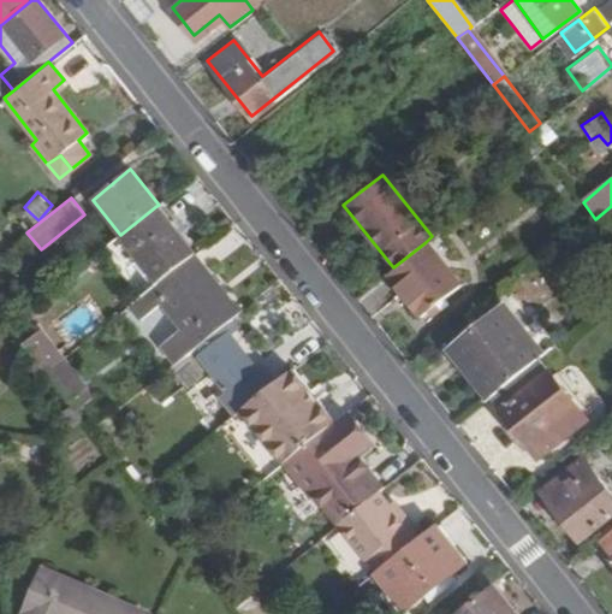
[(156,206),(120,235),(158,282),(194,252),(195,251),(156,206)]
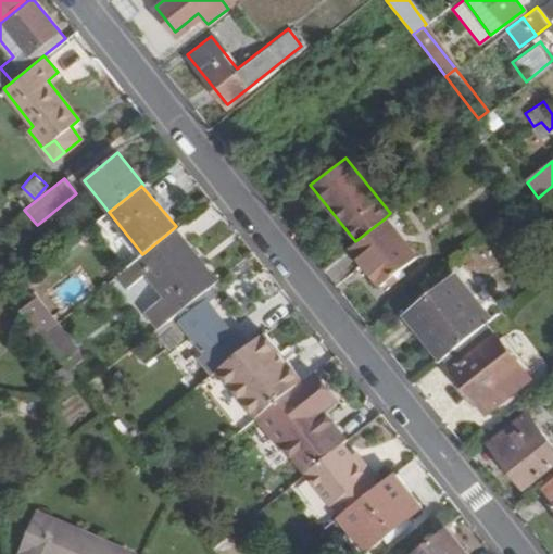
[(109,212),(104,216),(121,237),(115,241),(132,262),(142,254),(109,212)]
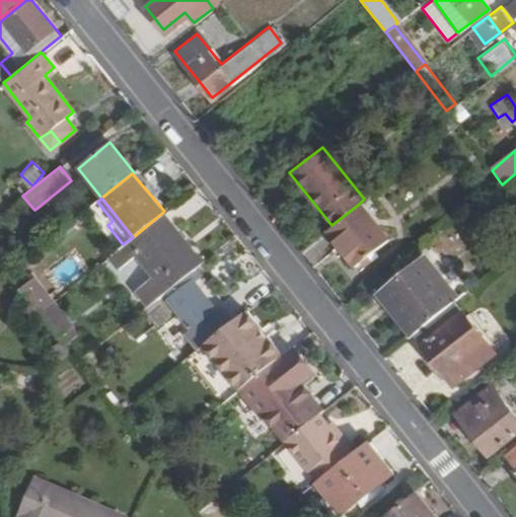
[(386,238),(359,204),(332,225),(325,230),(354,266),(386,238)]
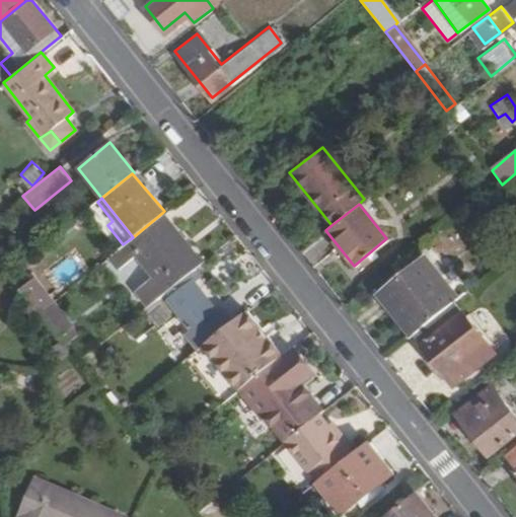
[(152,277),(134,290),(145,304),(161,292),(187,272),(202,261),(163,212),(133,237),(123,244),(107,257),(117,269),(135,253),(152,277)]
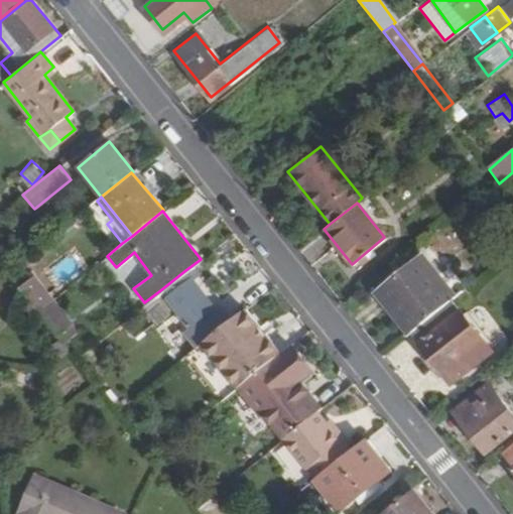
[(377,291),(389,307),(392,304),(411,329),(450,298),(454,295),(421,255),(377,291)]
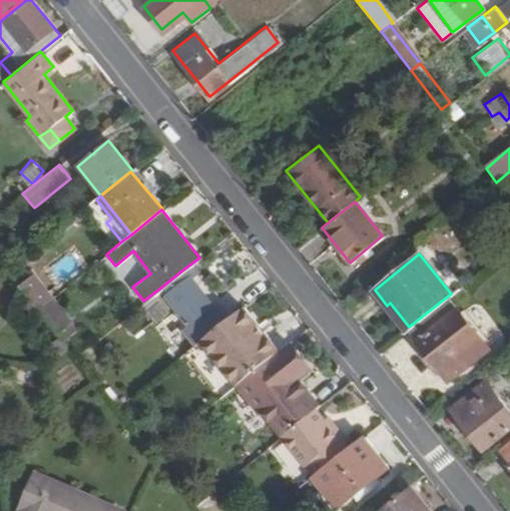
[(186,324),(211,304),(184,269),(159,289),(186,324)]
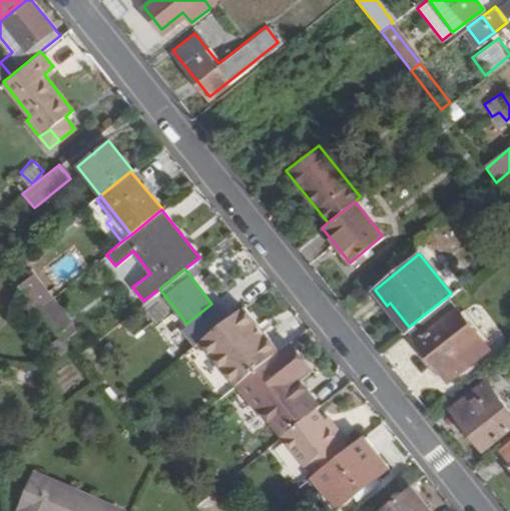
[(20,283),(39,306),(52,296),(33,272),(20,283)]
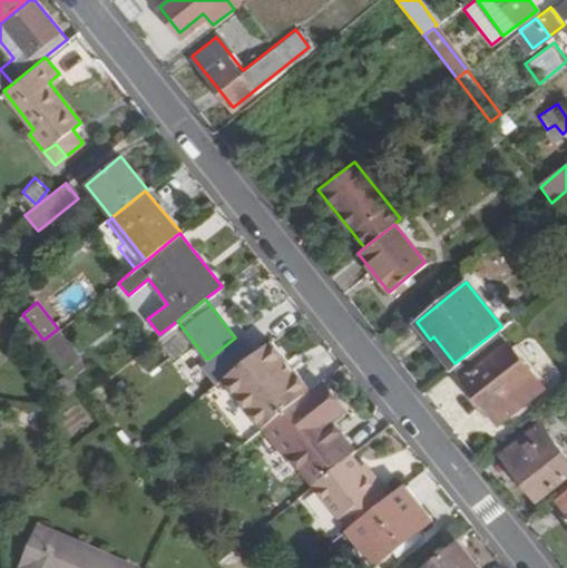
[(45,342),(71,376),(86,365),(79,358),(81,356),(59,330),(45,342)]
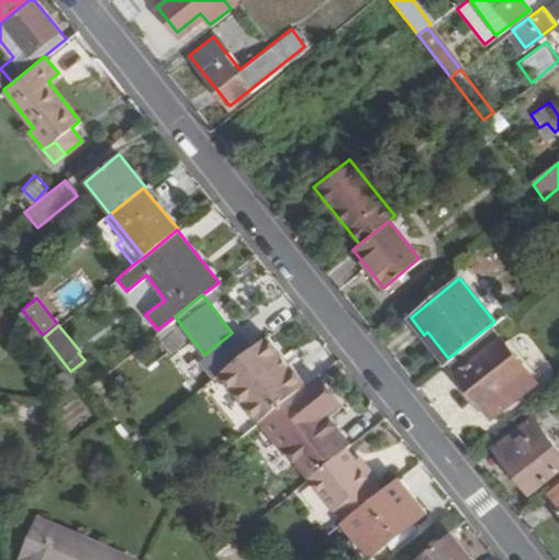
[(534,381),(490,325),(448,358),(446,360),(491,416),(534,381)]
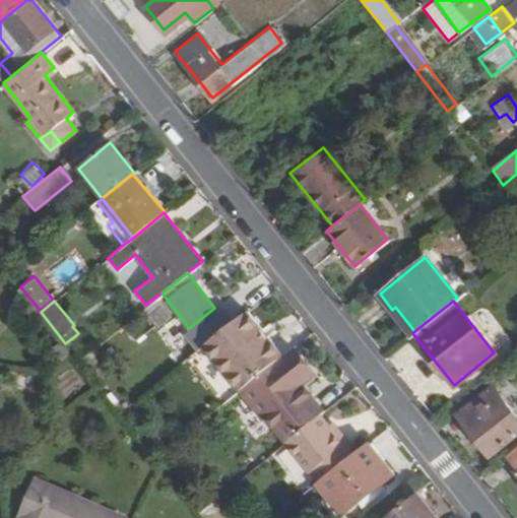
[(170,315),(162,305),(147,317),(154,326),(170,315)]
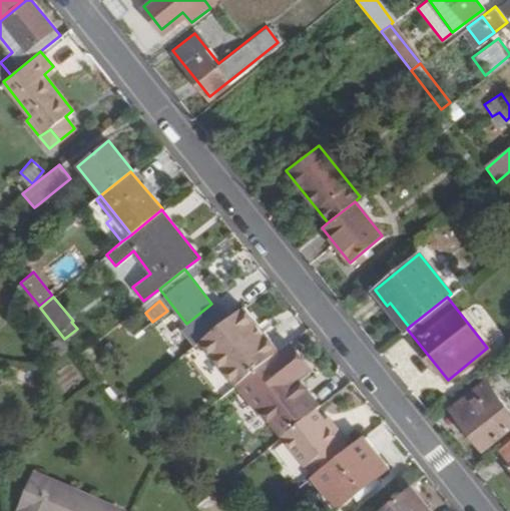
[(387,306),(406,330),(407,329),(409,327),(390,303),(387,306)]
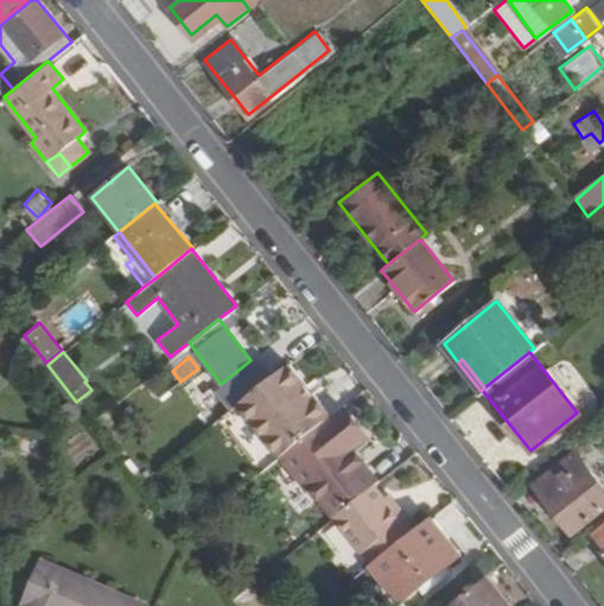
[(218,420),(260,472),(281,455),(304,436),(330,415),(287,365),(218,420)]
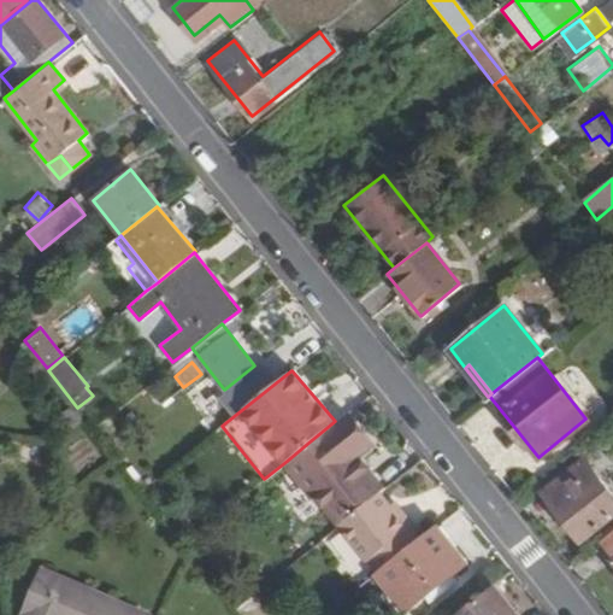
[(71,403),(60,411),(72,427),(83,419),(71,403)]
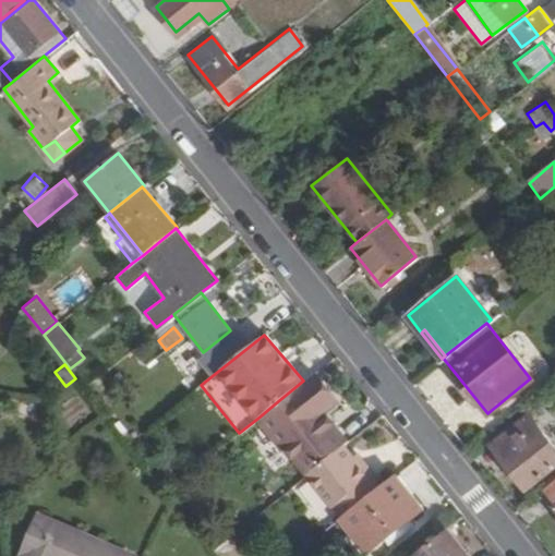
[(316,371),(303,381),(279,400),(258,418),(304,474),(346,442),(335,427),(330,431),(320,418),(340,401),(316,371)]
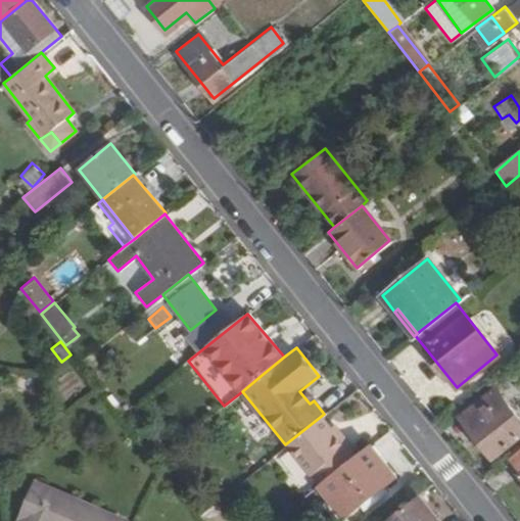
[(519,423),(493,389),(459,416),(491,457),(519,433),(519,423)]
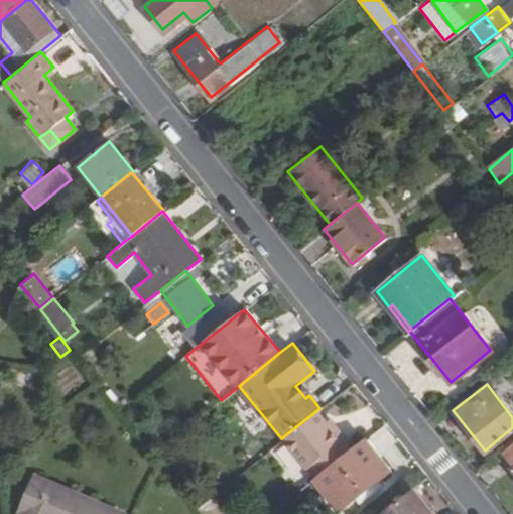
[(355,425),(333,397),(319,408),(281,438),(304,468),(306,465),(316,478),(355,447),(344,433),(355,425)]
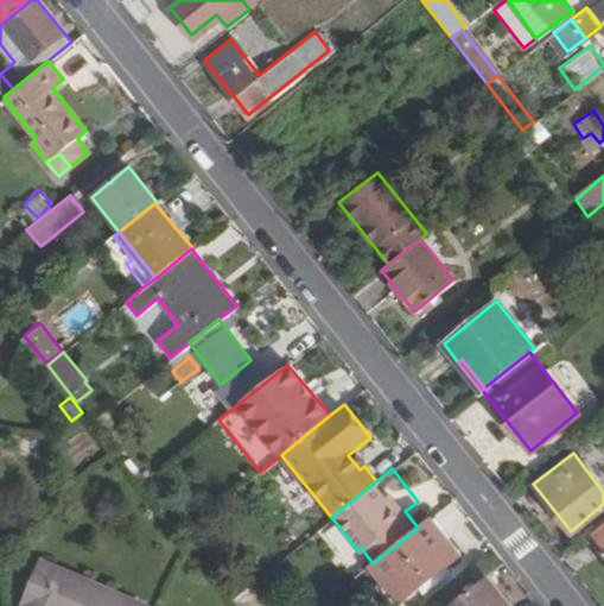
[(461,553),(431,516),(418,528),(373,563),(369,566),(399,603),(461,553)]
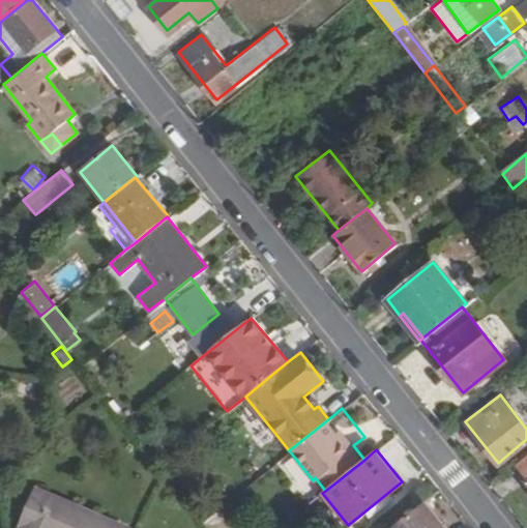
[(526,453),(515,464),(526,478),(526,480),(526,481),(526,453)]
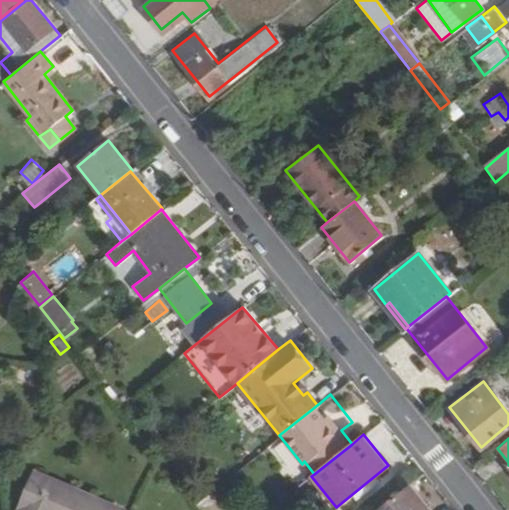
[(35,469),(18,509),(116,509),(118,506),(35,469)]
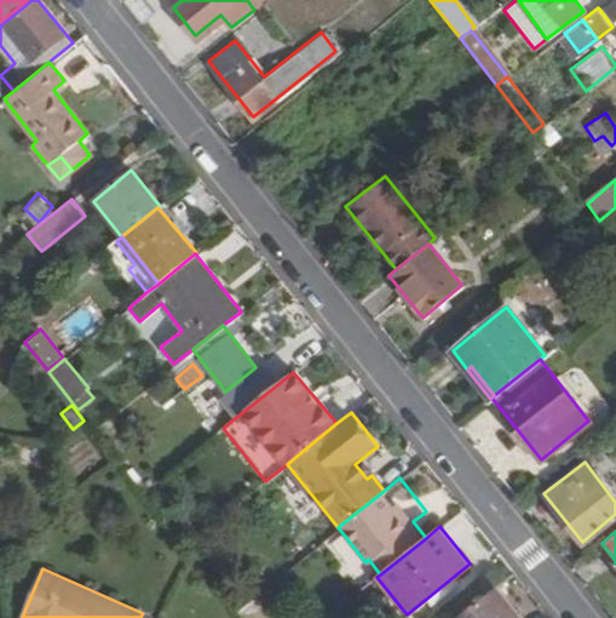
[(518,617),(495,588),(456,617),(518,617)]
